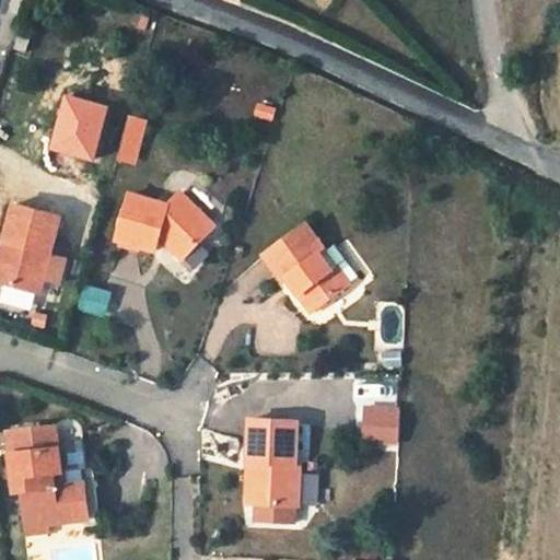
[(21,34),(16,48),(26,51),(31,37),(21,34)]
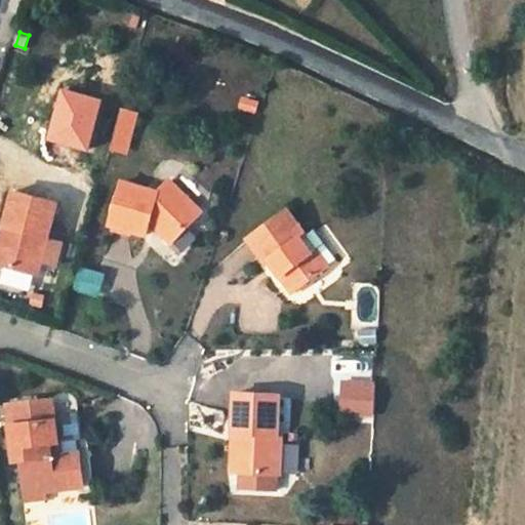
[(99,102),(61,91),(47,139),(86,151),(99,102)]
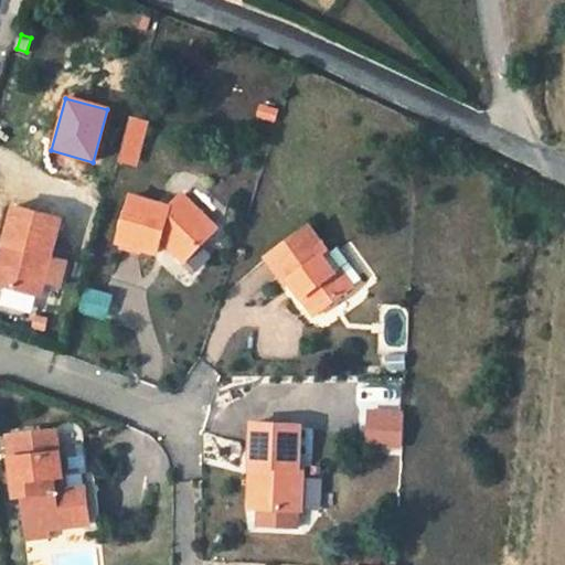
[(275,121),(278,106),(258,102),(255,117),(275,121)]
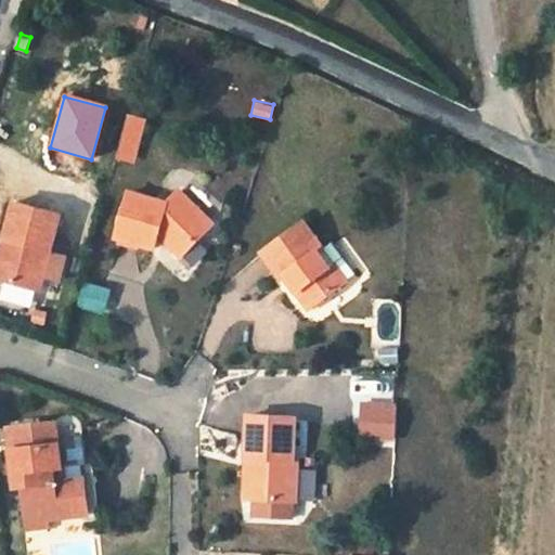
[(144,119),(128,115),(120,142),(137,146),(144,119)]
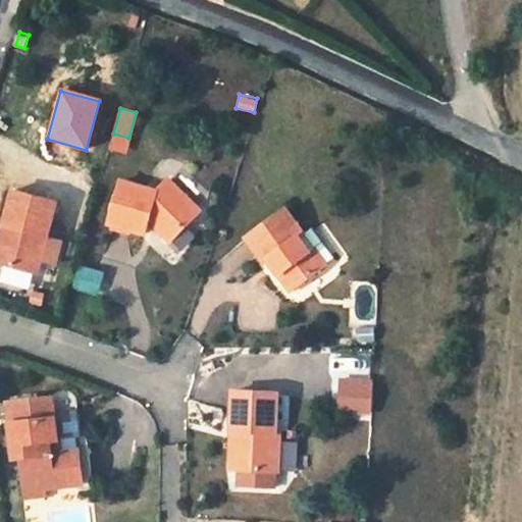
[(128,138),(113,134),(109,147),(125,152),(128,138)]
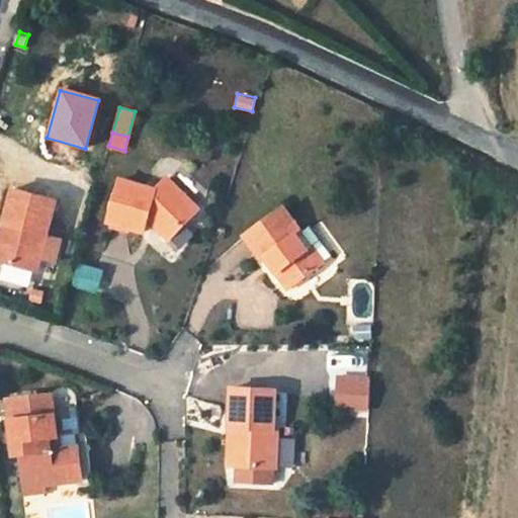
[(192,194),(201,185),(184,168),(175,178),(192,194)]
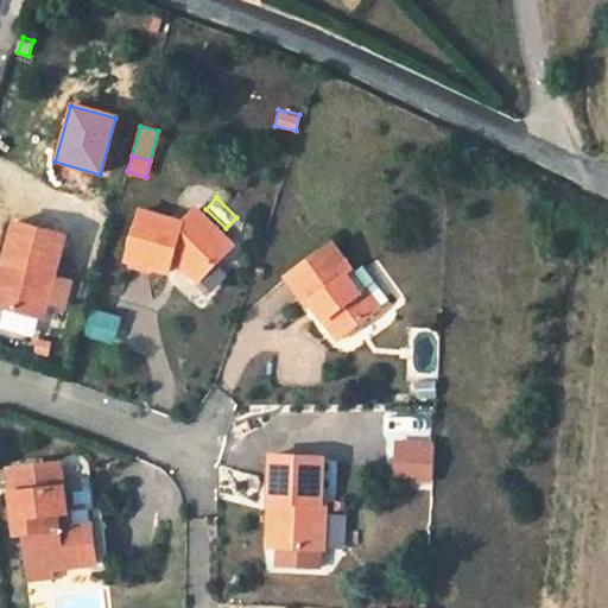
[(170,272),(173,258),(181,260),(181,263),(198,280),(234,245),(197,209),(184,223),(143,211),(128,260),(170,272)]
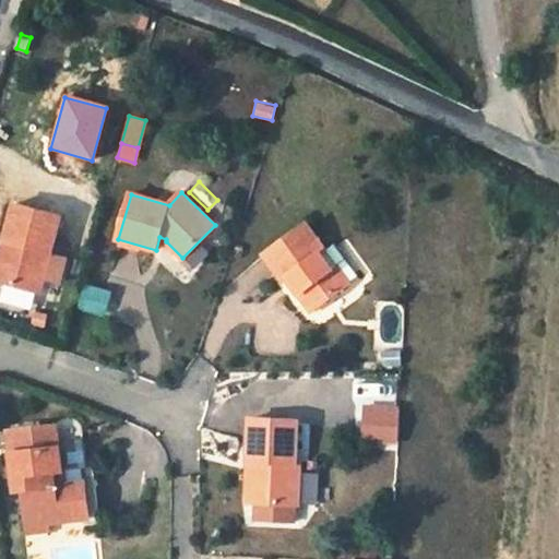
[(51,254),(61,217),(15,204),(4,242),(14,245),(3,283),(40,294),(45,278),(51,254)]
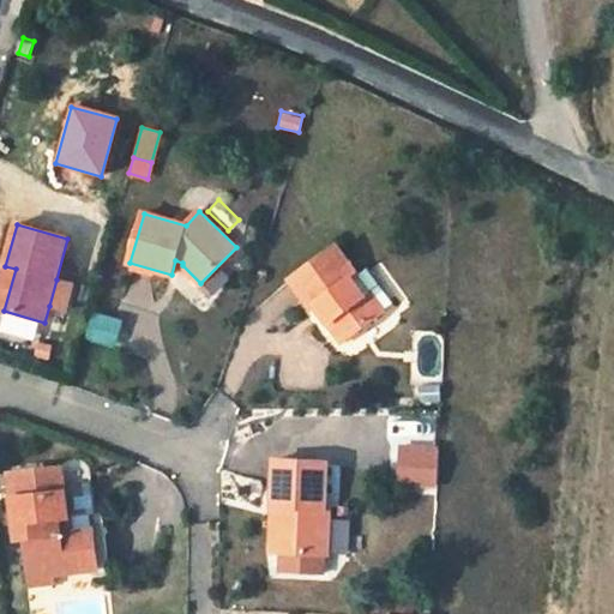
[(337,247),(292,280),(312,308),(317,306),(342,342),(395,304),(369,268),(357,275),(337,247)]
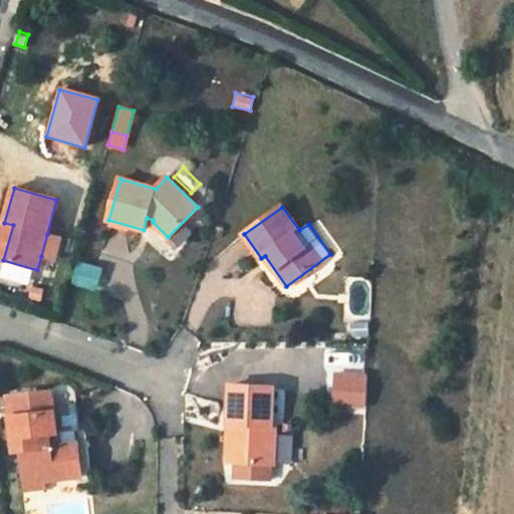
[(13,225),(4,223),(0,238),(0,259),(3,260),(13,225)]
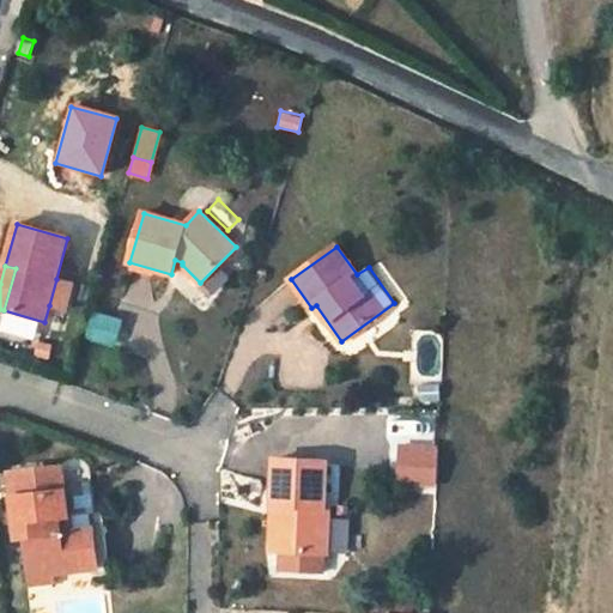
[(56,279),(49,305),(66,310),(73,284),(56,279)]
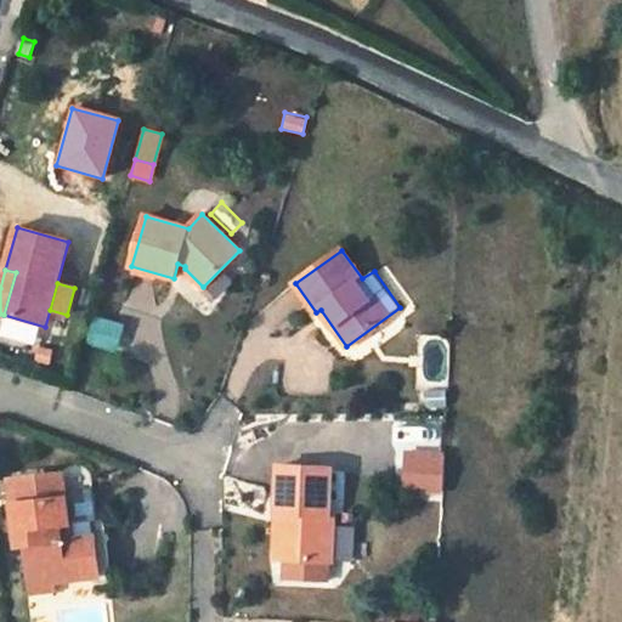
[(445,380),(452,339),(431,335),(424,377),(445,380)]
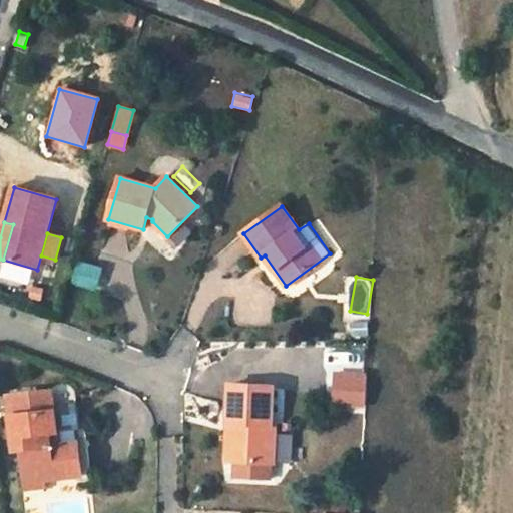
[(381,408),(382,383),(347,380),(345,406),(381,408)]
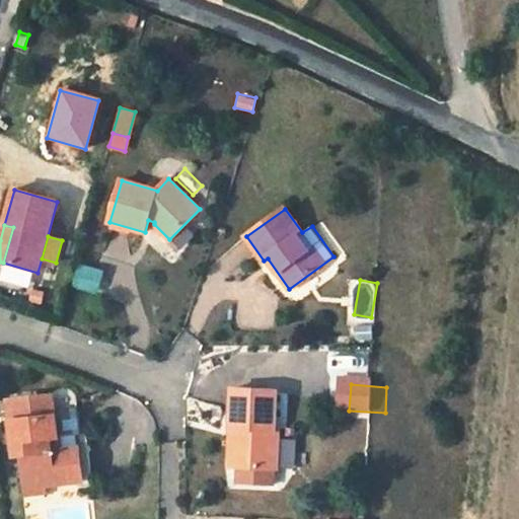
[(238,428),(236,465),(238,466),(275,467),(277,467),(279,428),(274,428),(276,391),(233,389),(232,428),(238,428)]
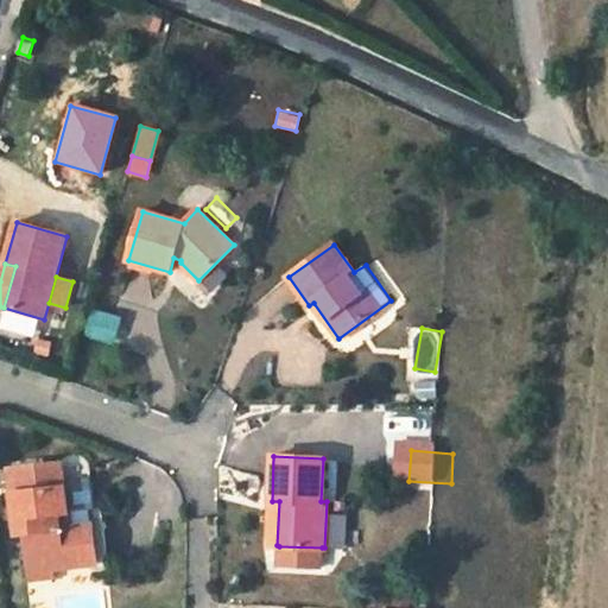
[(70,458),(19,467),(29,525),(37,524),(42,553),(56,552),(58,569),(106,561),(99,523),(63,529),(61,510),(78,507),(70,458)]
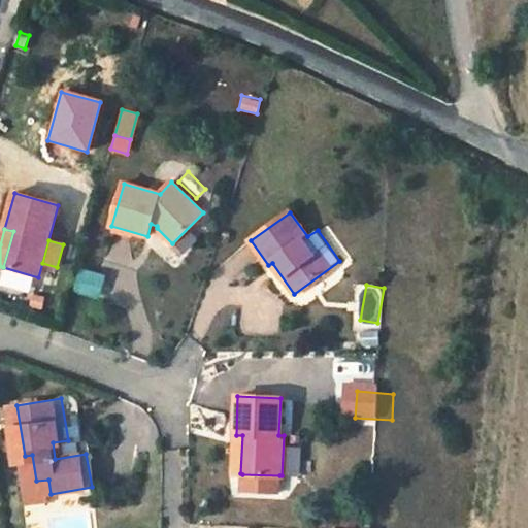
[(242,435),(236,435),(234,473),(240,473),(242,435)]
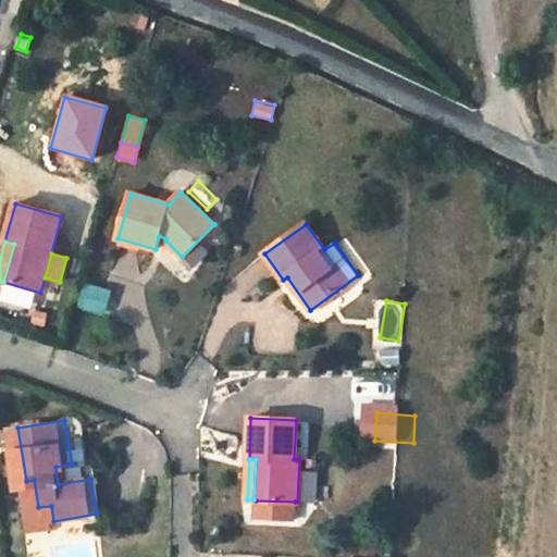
[(295,502),(256,500),(255,518),(294,520),(295,502)]
